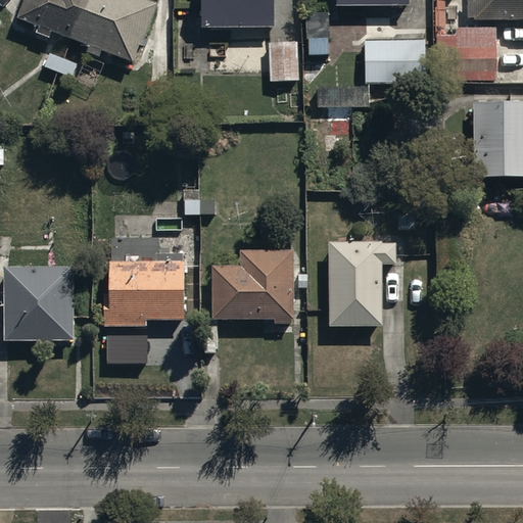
[(26,0),(19,18),(37,25),(35,31),(52,37),(54,31),(87,43),(85,49),(101,54),(103,49),(133,59),(153,0),(26,0)]
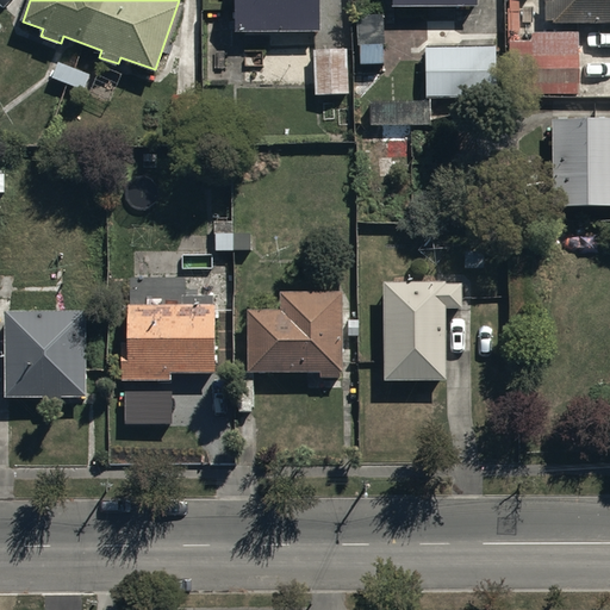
[(235,0),(236,30),(321,30),(319,0),(235,0)]
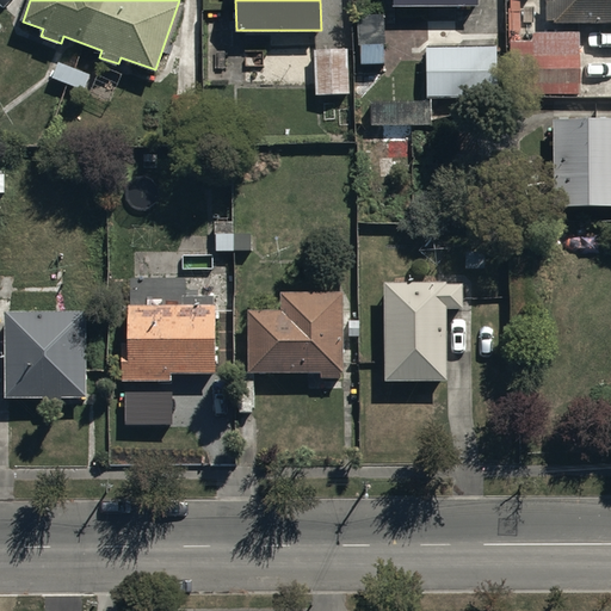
[(610,0),(545,0),(547,24),(610,22),(610,0)]
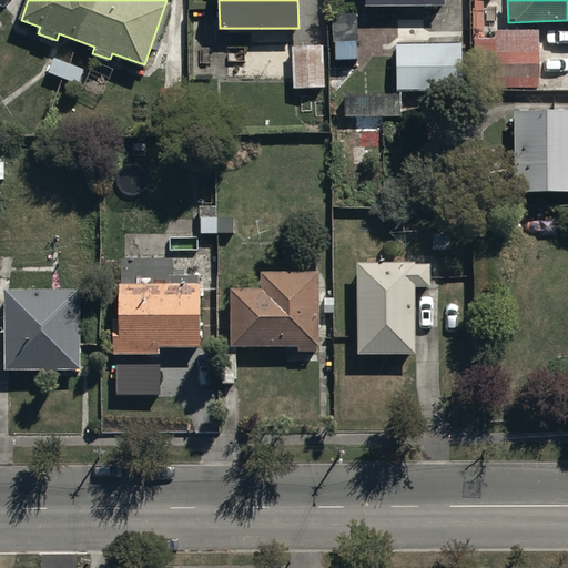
[(357,10),(332,10),(332,58),(357,58),(357,10)]
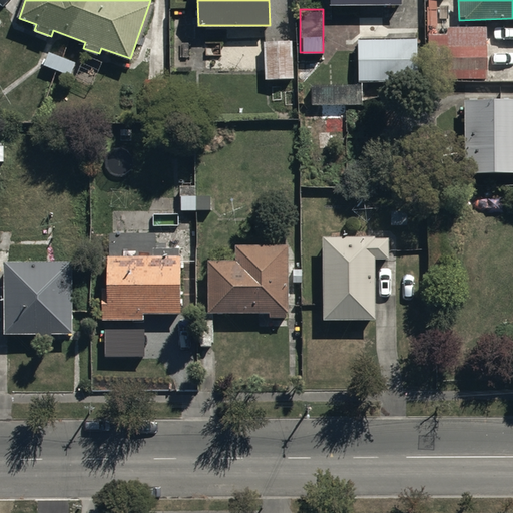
[(487,25),(446,25),(446,34),(430,34),(430,78),(487,79),(487,25)]
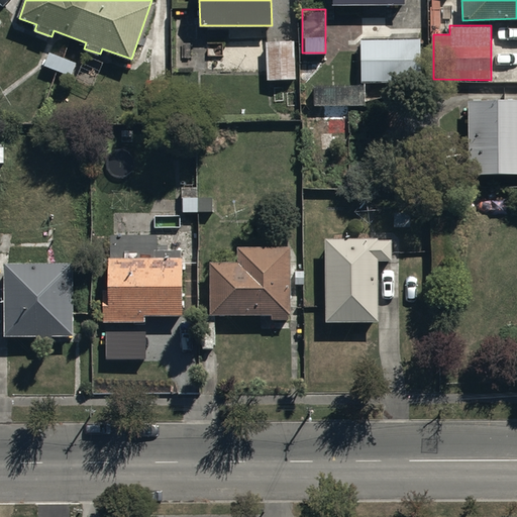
[(419,38),(360,38),(360,79),(419,79),(419,38)]
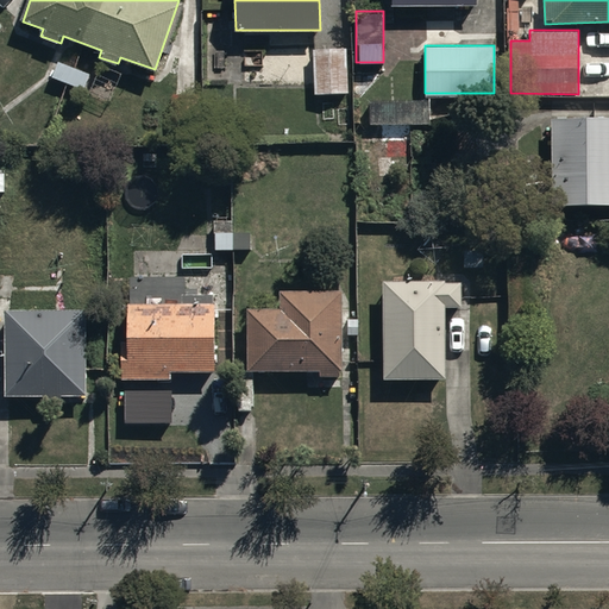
[(347,48),(313,48),(313,92),(347,92),(347,48)]
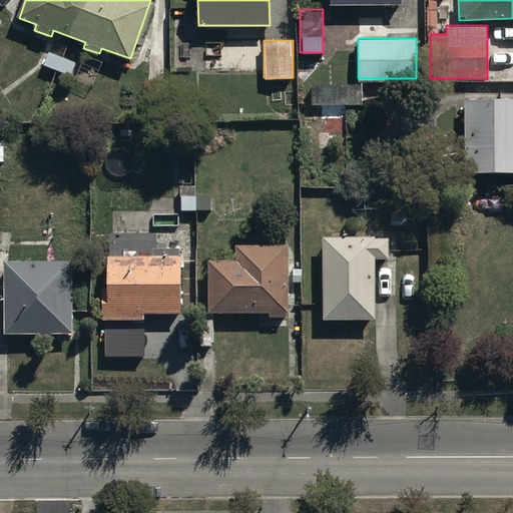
[(359,83),(312,84),(312,105),(359,104),(359,83)]
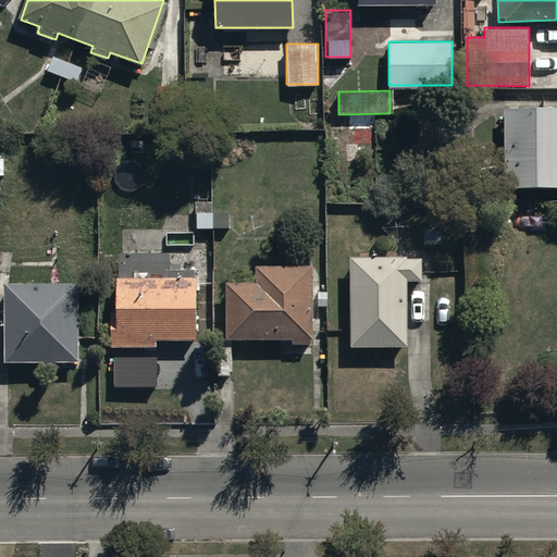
[(556,107),(503,107),(502,183),(556,183),(556,107)]
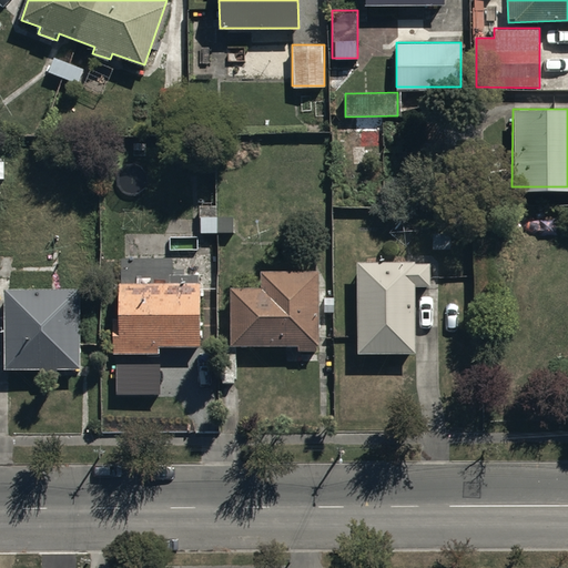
[(201,232),(234,232),(234,215),(217,215),(217,204),(200,204),(200,216),(201,216),(201,232)]
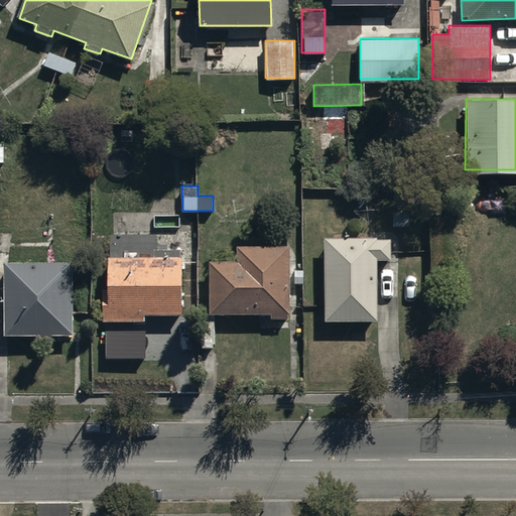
[(326,318),(376,317),(376,258),(391,258),(391,239),(376,239),(376,234),(325,234),(326,318)]
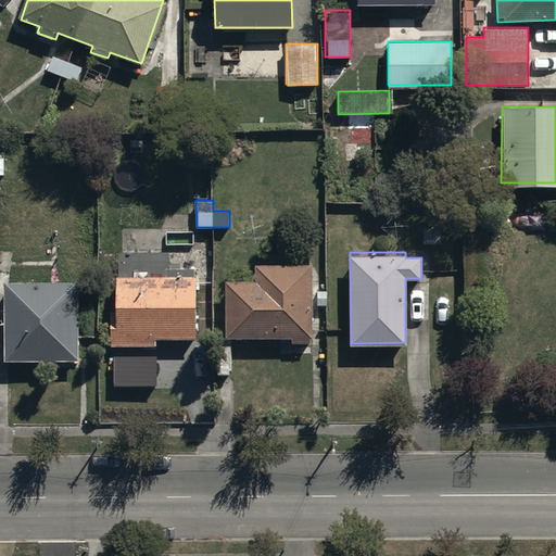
[(225,280),(226,338),(290,337),(290,344),(312,343),(311,263),(256,264),(256,280),(225,280)]
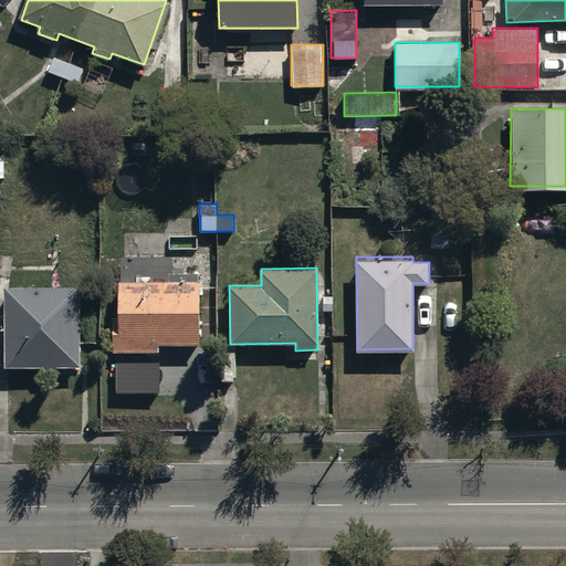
[(113,315),(113,352),(158,352),(158,345),(200,345),(200,272),(169,272),(169,279),(119,279),(119,315),(113,315)]
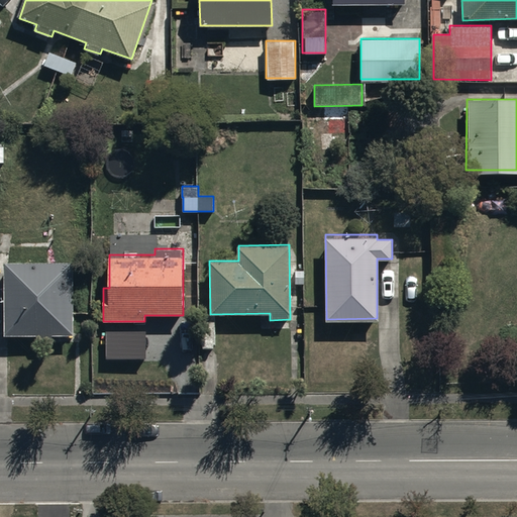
[(6,333),(37,333),(37,343),(53,343),(53,333),(76,333),(76,261),(6,261),(6,333)]
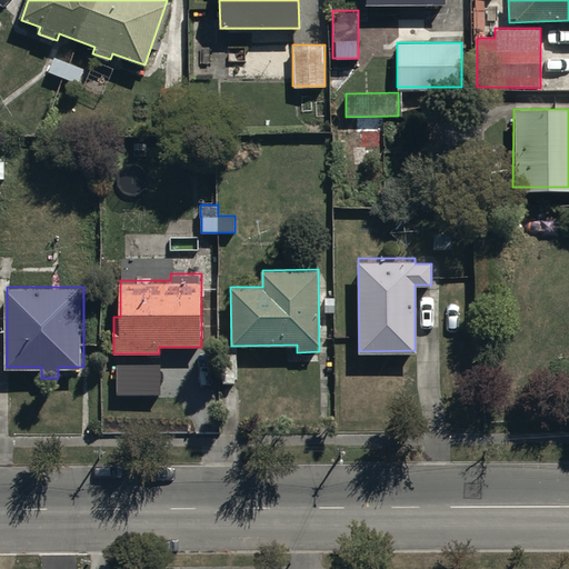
[(160,357),(117,358),(117,396),(160,396),(160,357)]
